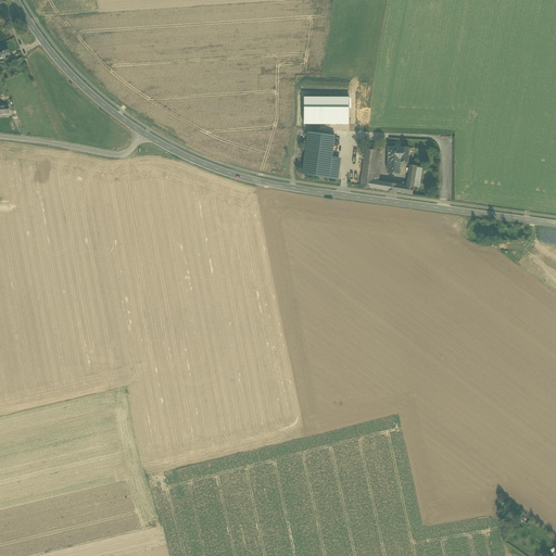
[(0,49),(0,58),(9,54),(5,47),(0,49)]
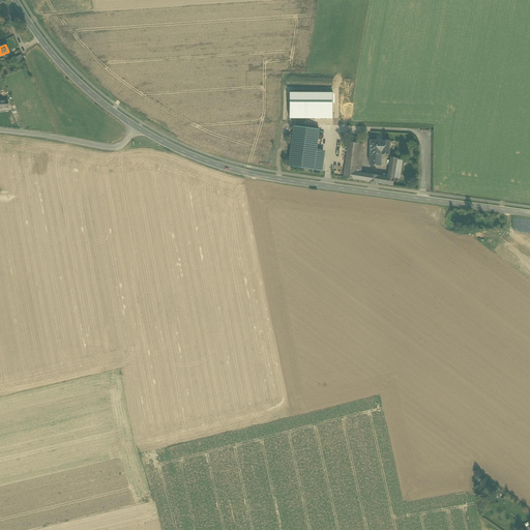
[(333,93),(289,93),(289,119),(332,119),(333,93)]
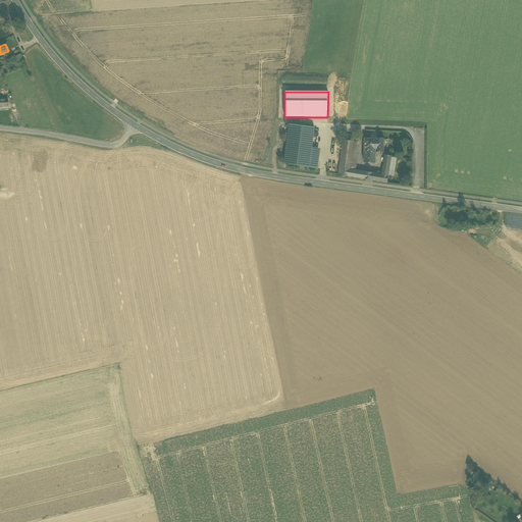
[(283,164),(309,168),(311,148),(314,127),(289,124),(283,164)]
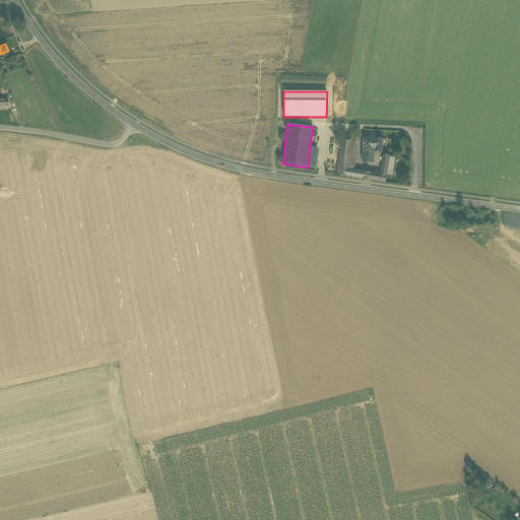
[(337,175),(365,179),(366,172),(354,170),(349,169),(353,141),(353,135),(342,134),(337,175)]
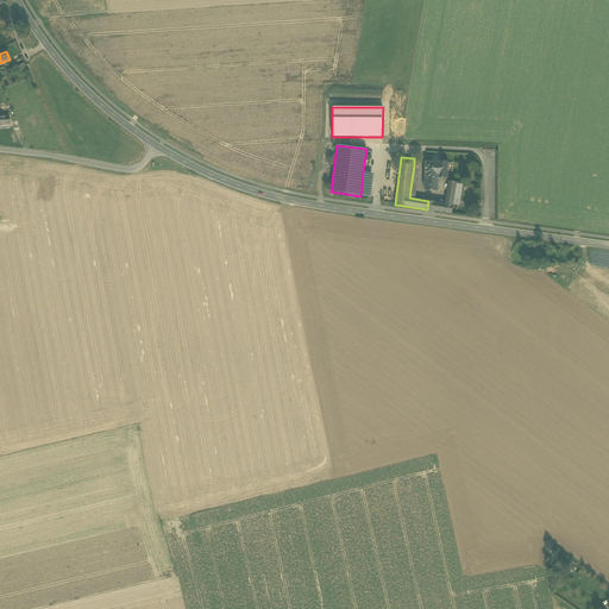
[(425,190),(439,190),(439,177),(447,179),(449,162),(426,162),(425,190)]
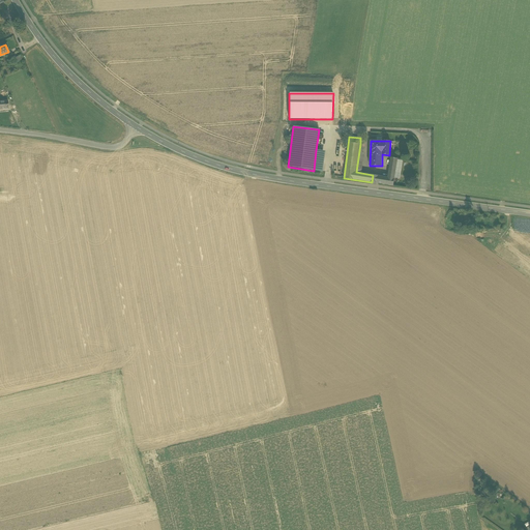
[(364,144),(360,144),(356,172),(361,173),(363,157),(364,144)]
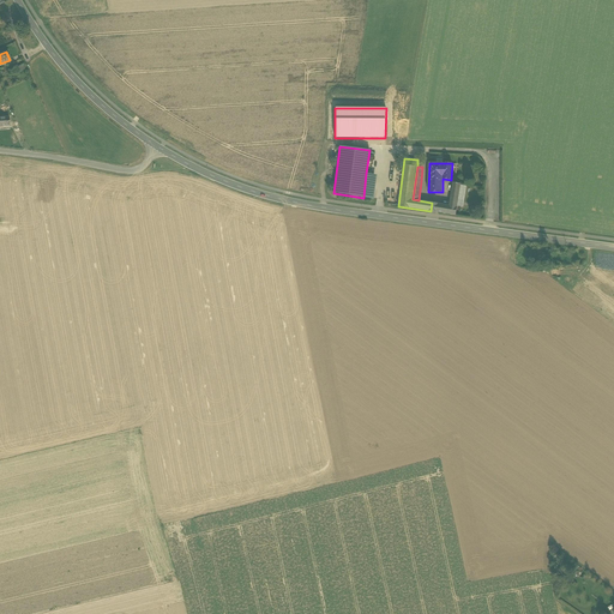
[(375,175),(366,174),(363,198),(373,199),(375,175)]
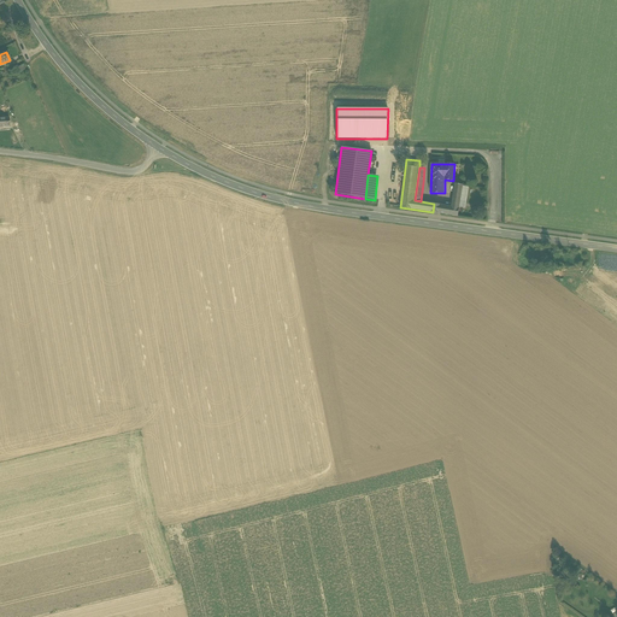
[(452,206),(439,205),(438,213),(458,216),(459,207),(463,186),(463,184),(456,183),(452,206)]
